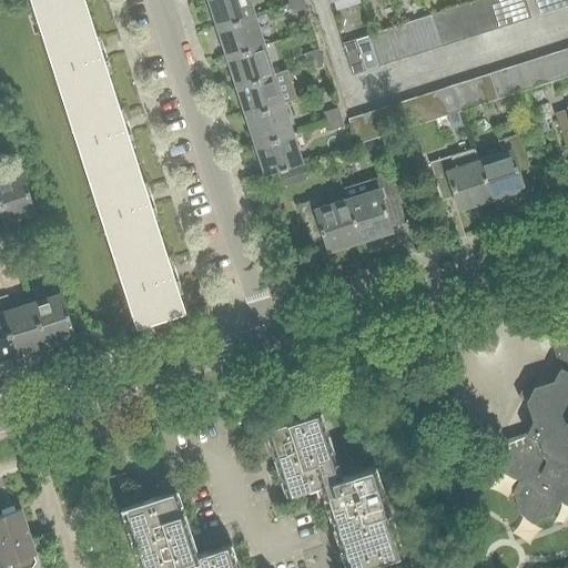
[(28,0),(39,33),(89,18),(82,0),(28,0)]
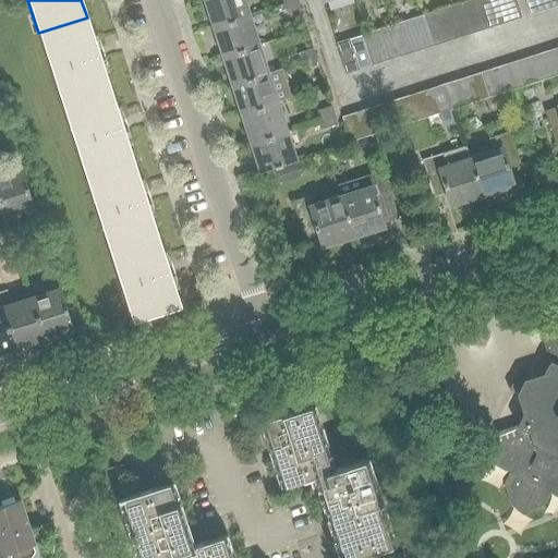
[(202,0),(211,27),(250,14),(244,0),(202,0)]
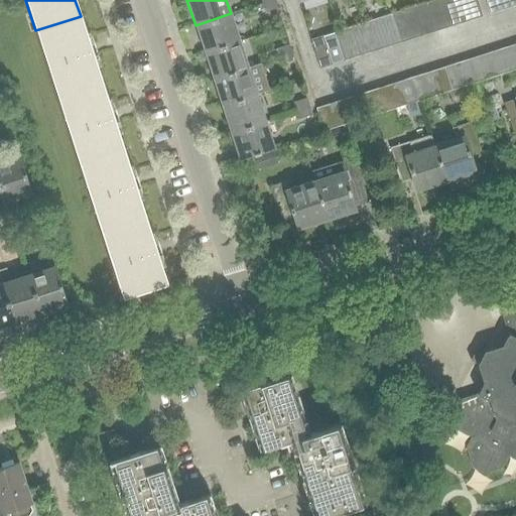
[(277,9),(274,0),(262,4),(265,13),(277,9)]
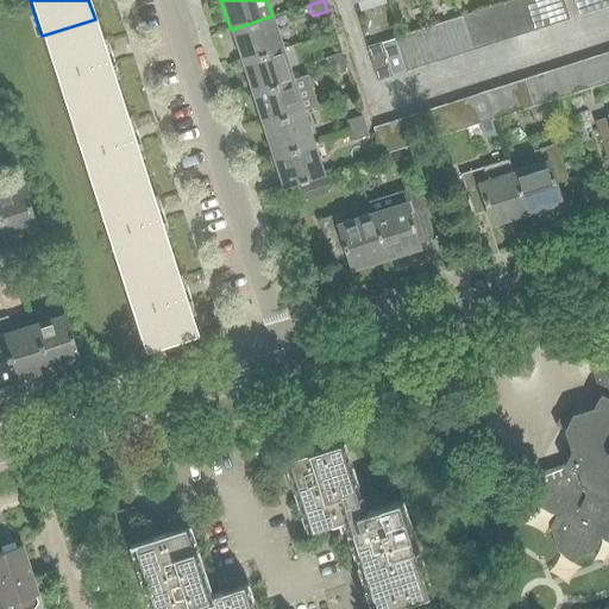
[(529,31),(518,0),(509,0),(504,2),(515,36),(529,31)]
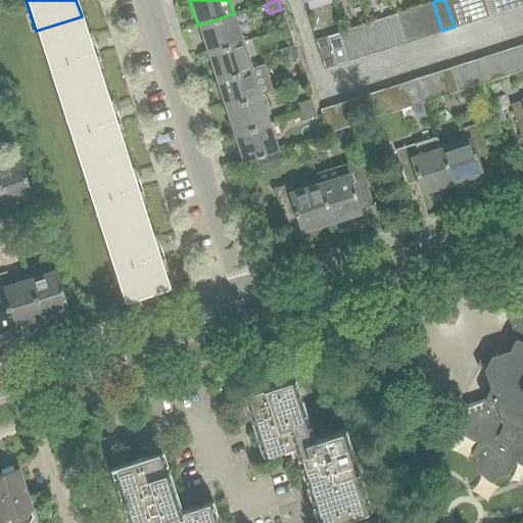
[(466,24),(458,0),(444,0),(455,27),(466,24)]
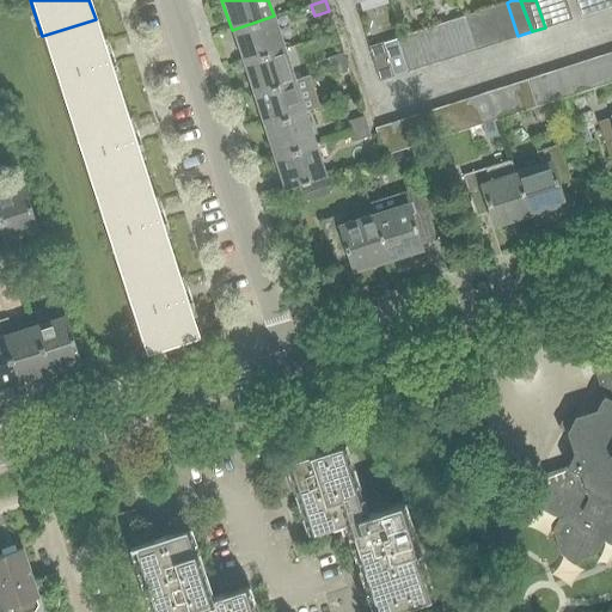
[(560,23),(551,0),(536,0),(545,28),(560,23)]
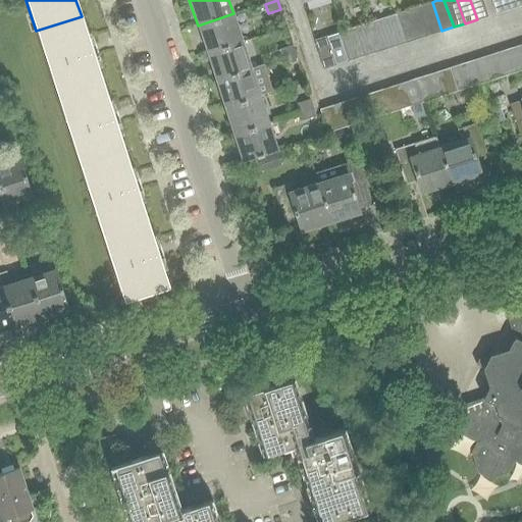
[(470,0),(477,19),(488,15),(482,0),(470,0)]
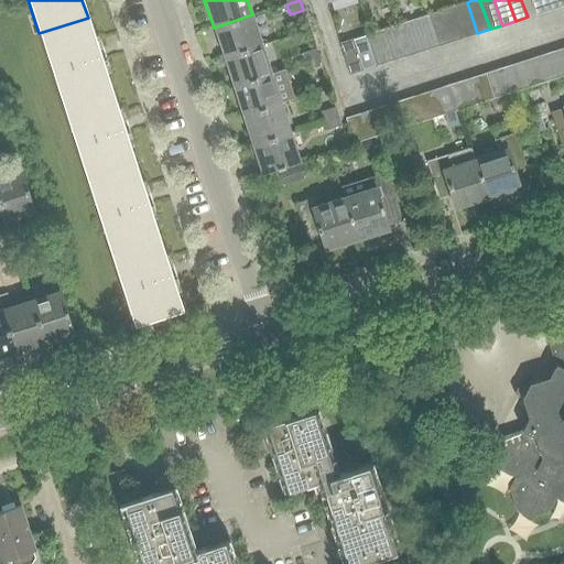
[(531,0),(537,14),(549,10),(545,0),(531,0)]
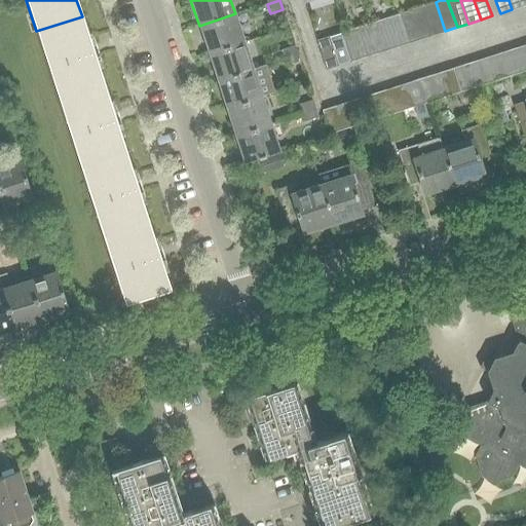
[(509,0),(512,9),(524,5),(522,0),(509,0)]
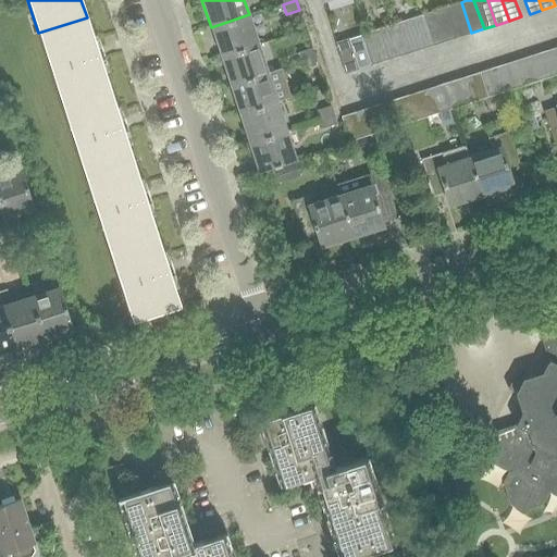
[(471,33),(461,2),(448,5),(458,37),(471,33)]
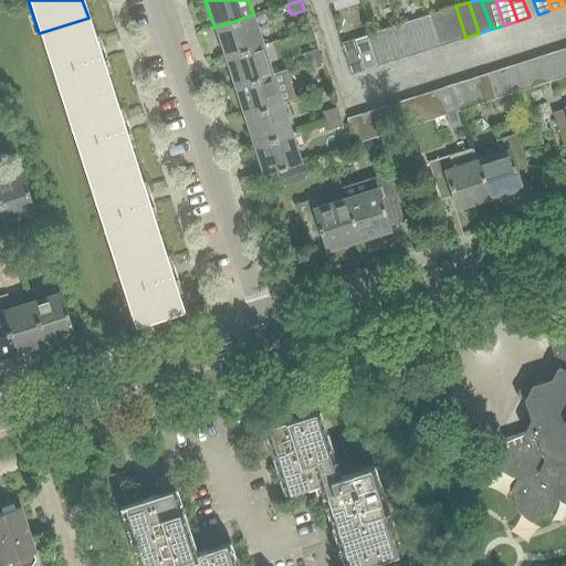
[(465,38),(456,6),(443,10),(453,41),(465,38)]
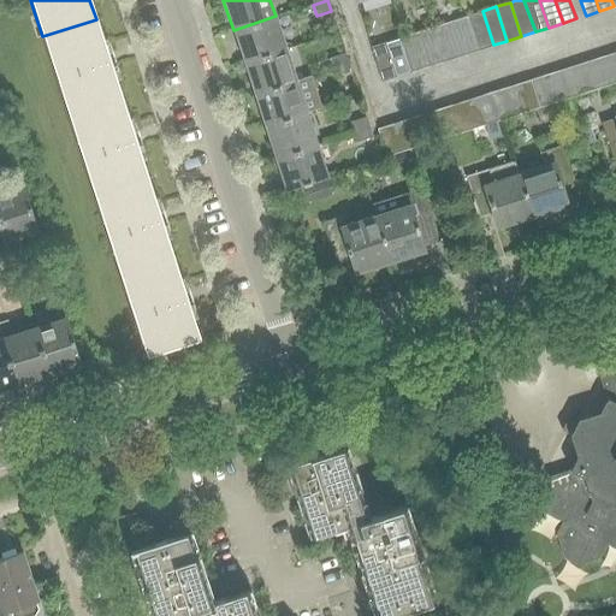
[(493,45),(483,11),(468,16),(479,49),(493,45)]
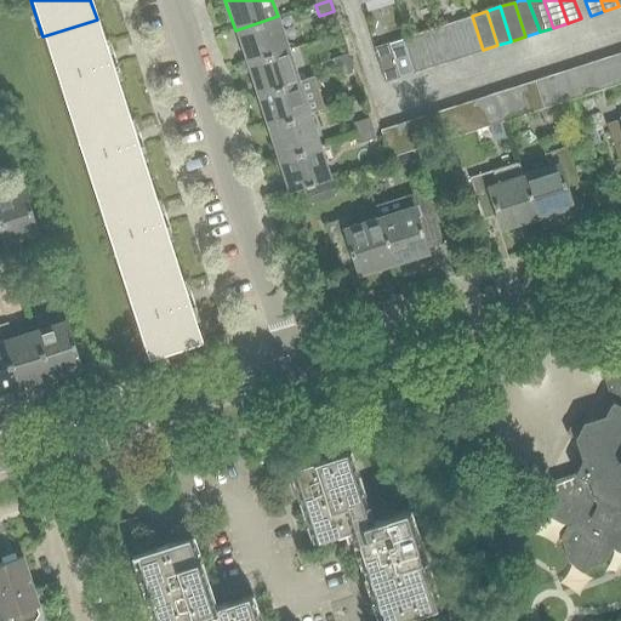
[(235,30),(245,62),(289,49),(278,16),(235,30)]
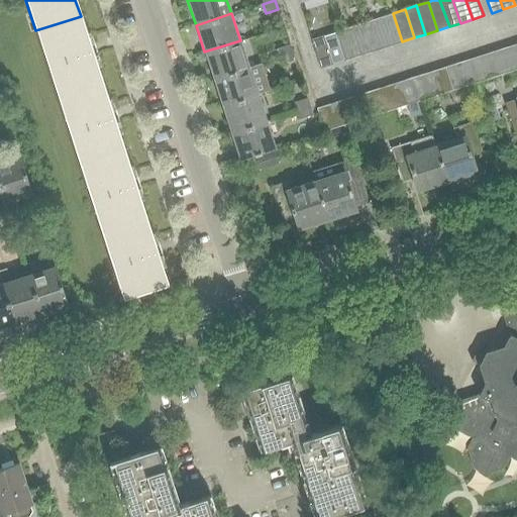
[(402,41),(393,13),(382,17),(391,45),(402,41)]
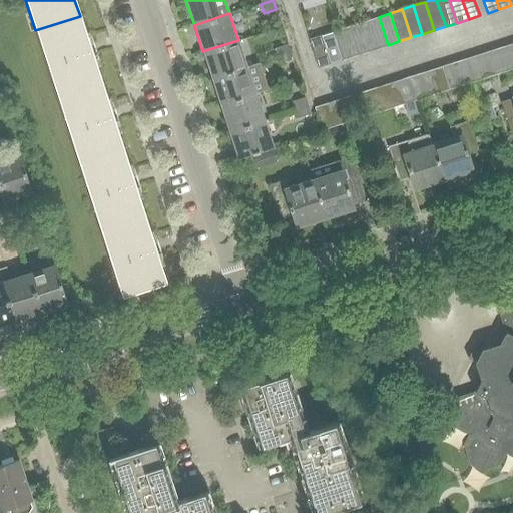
[(89,45),(80,16),(35,30),(56,96),(101,82),(92,54),(96,53),(93,43),(89,45)]
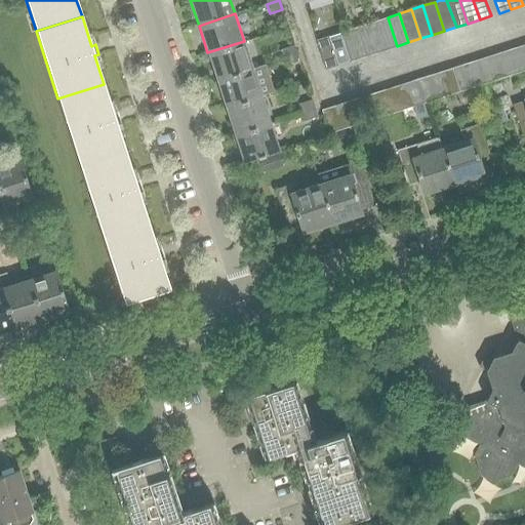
[(397,46),(388,17),(375,21),(385,49),(397,46)]
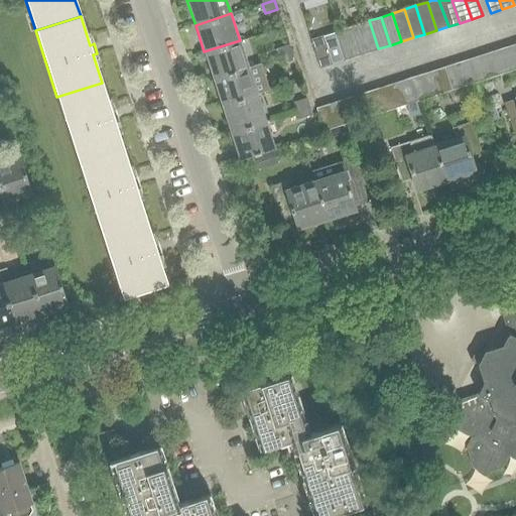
[(378,48),(369,20),(358,24),(367,52),(378,48)]
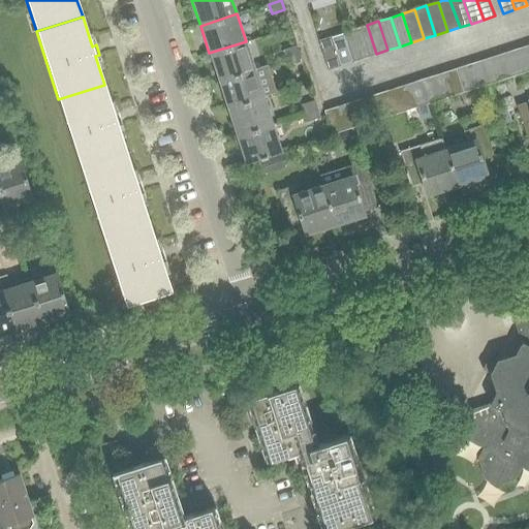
[(376,54),(367,25),(354,29),(364,58),(376,54)]
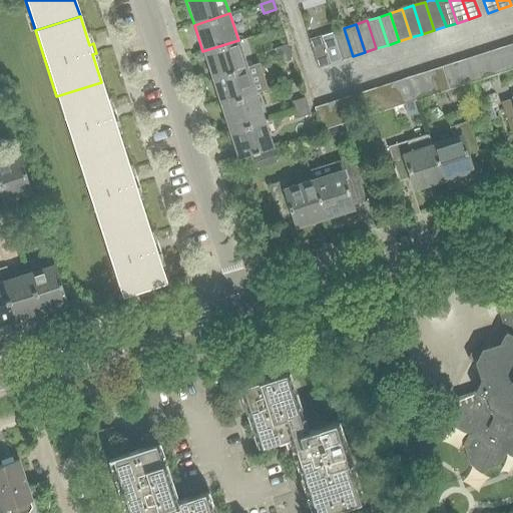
[(353,56),(344,28),(333,31),(342,59),(353,56)]
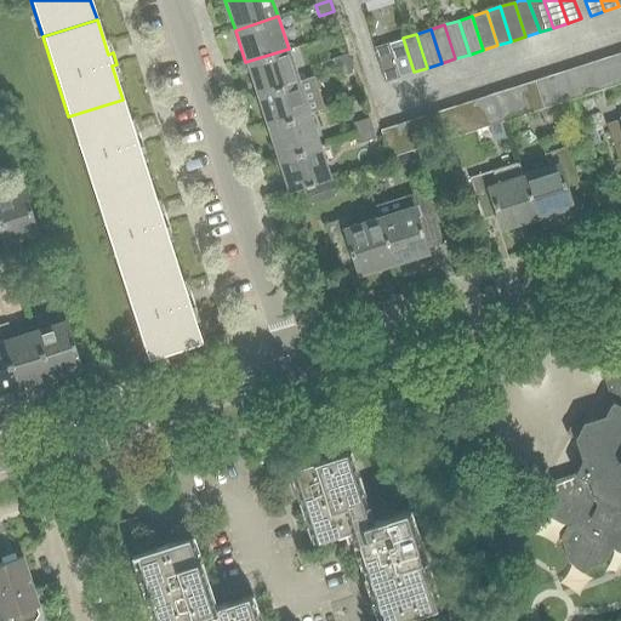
[(414,72),(403,38),(388,43),(399,77),(414,72)]
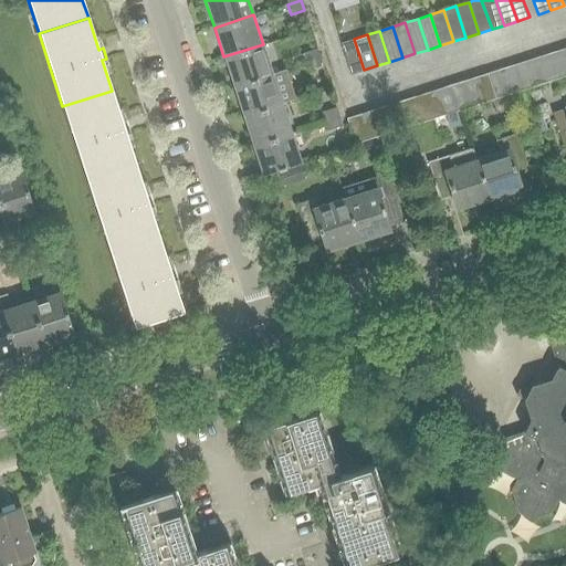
[(364,70),(354,39),(342,43),(352,74),(364,70)]
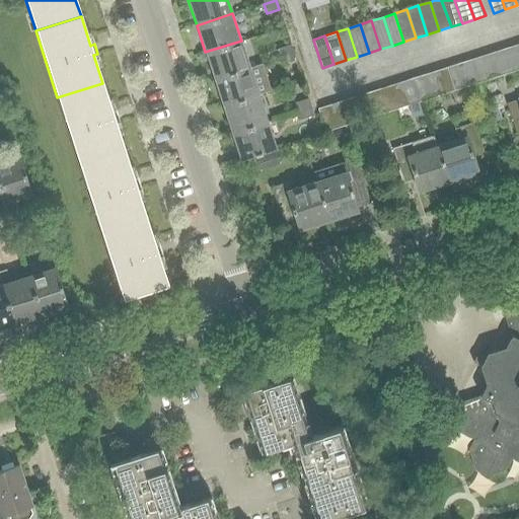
[(205,52),(214,79),(249,67),(241,41),(205,52)]
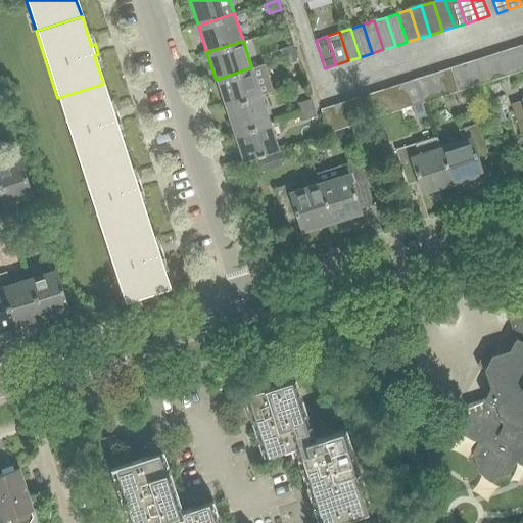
[(522,68),(522,50),(521,44),(509,48),(517,72),(522,68)]
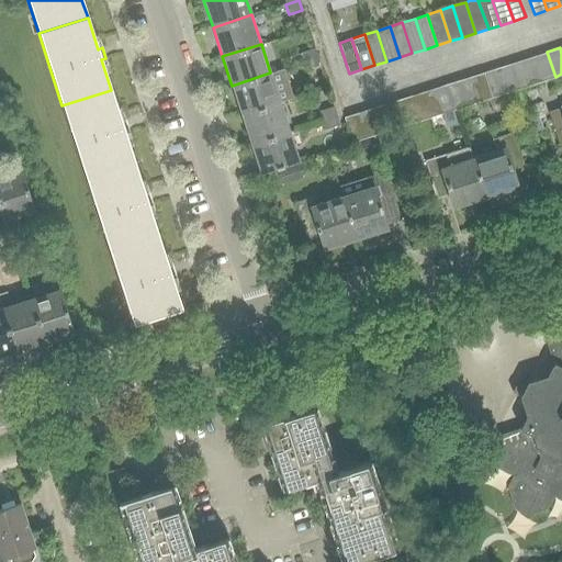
[(317,59),(314,51),(302,55),(304,64),(317,59)]
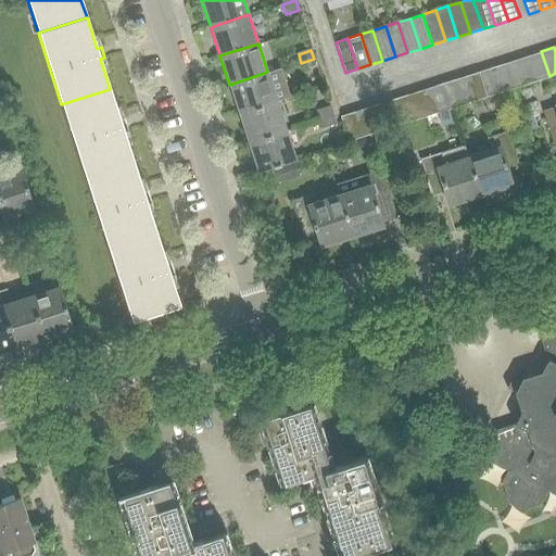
[(550,76),(541,51),(529,55),(536,79),(550,76)]
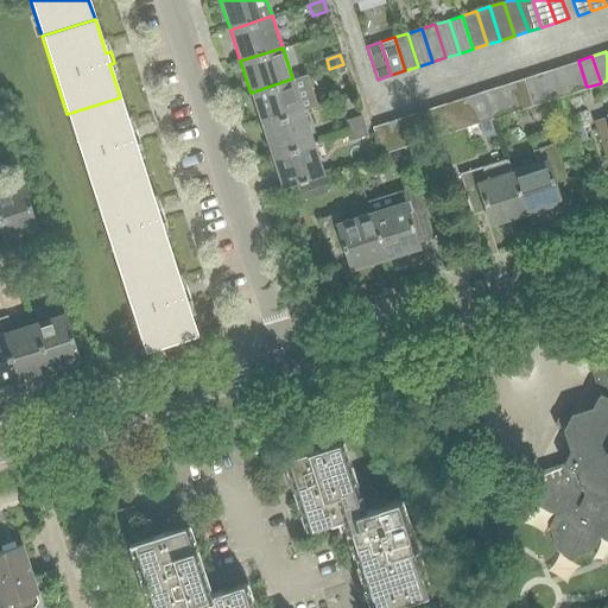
[(587,87),(578,61),(564,65),(574,92),(587,87)]
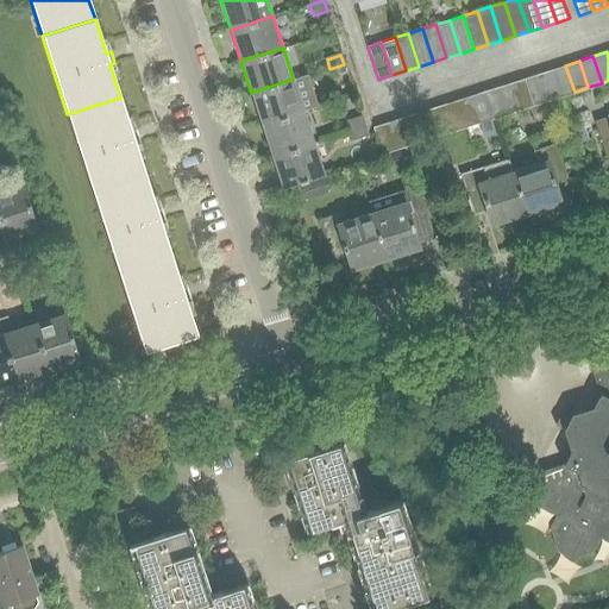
[(344,64),(330,69),(333,77),(346,73),(344,64)]
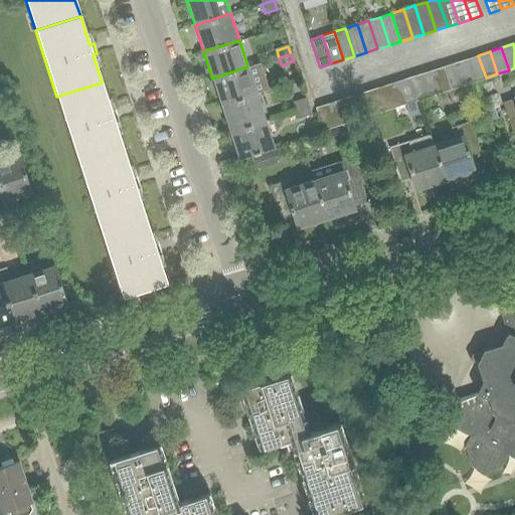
[(486,77),(478,55),(467,58),(474,81),(486,77)]
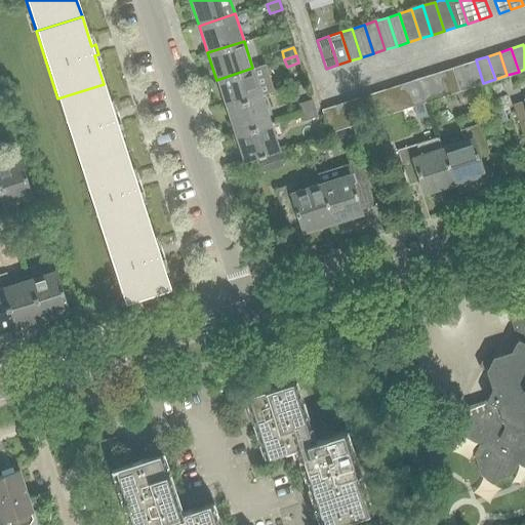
[(483,83),(476,59),(463,64),(471,87),(483,83)]
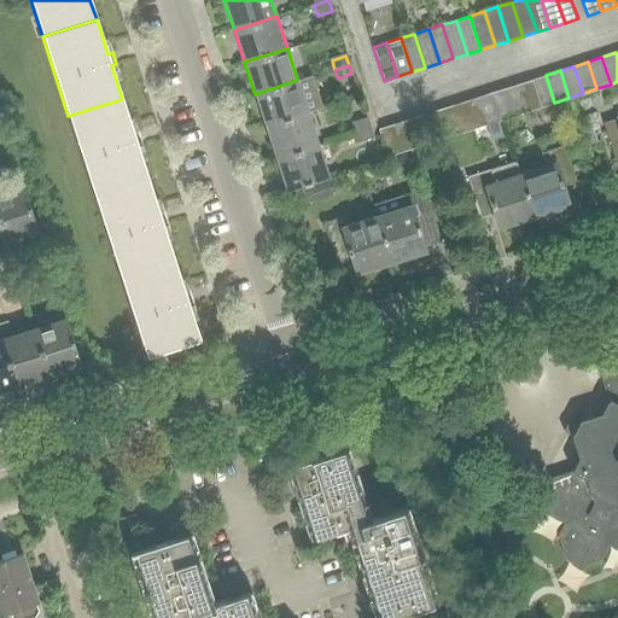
[(554,103),(546,75),(531,80),(541,106),(554,103)]
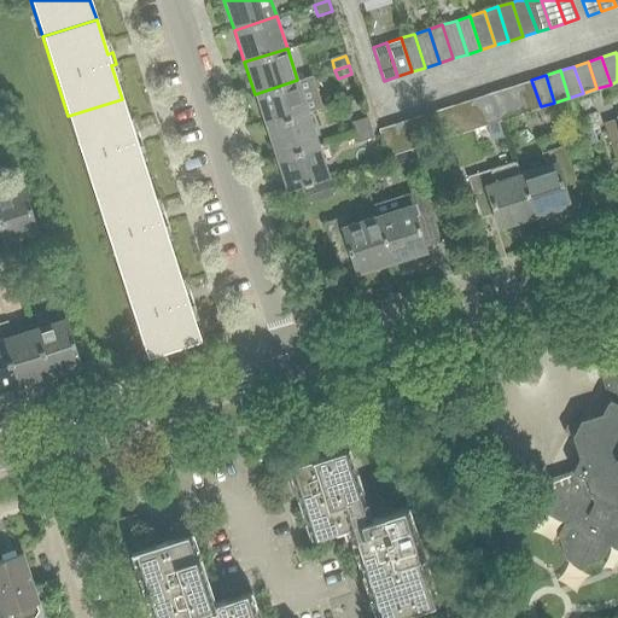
[(255,94),(266,126),(308,112),(297,80),(255,94)]
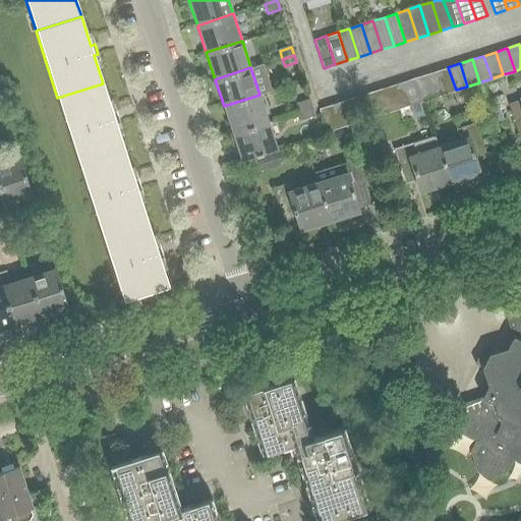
[(456,90),(448,67),(437,70),(444,94),(456,90)]
